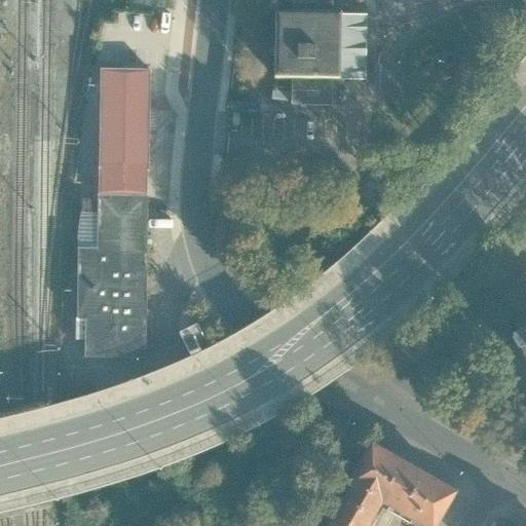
[(128,0),(128,3),(175,12),(177,0),(128,0)]
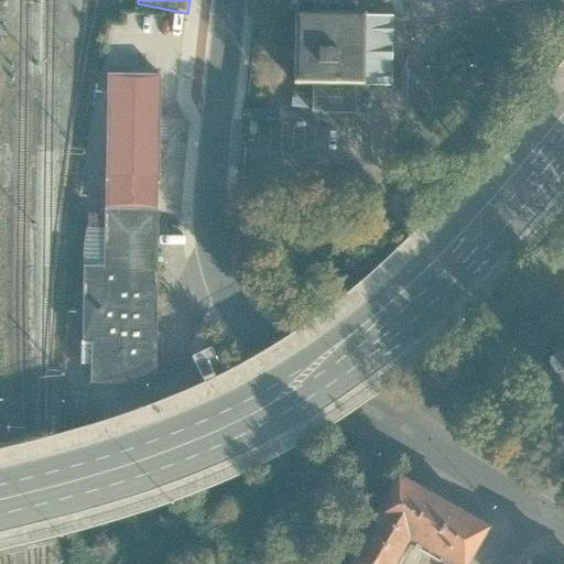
[(312,2),(312,15),(357,15),(357,11),(357,2),(312,2)]
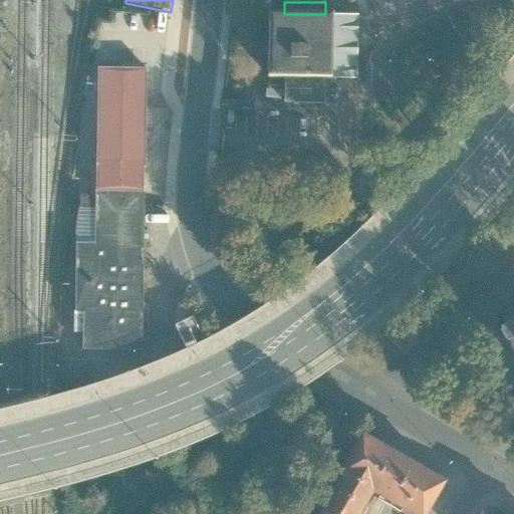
[(284,14),(268,14),(268,77),(269,77),(285,77),(323,77),(329,77),(329,18),(329,14),(325,14),(284,14)]
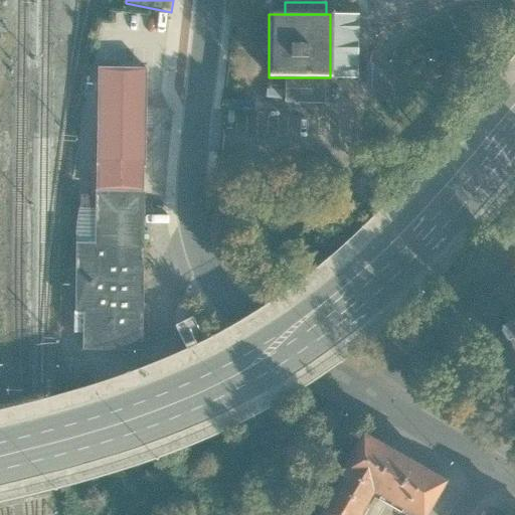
[(336,18),(330,18),(330,77),(335,77),(356,77),(356,49),(356,18),(347,18),(345,18),(343,18),(342,18),(340,18),(336,18)]
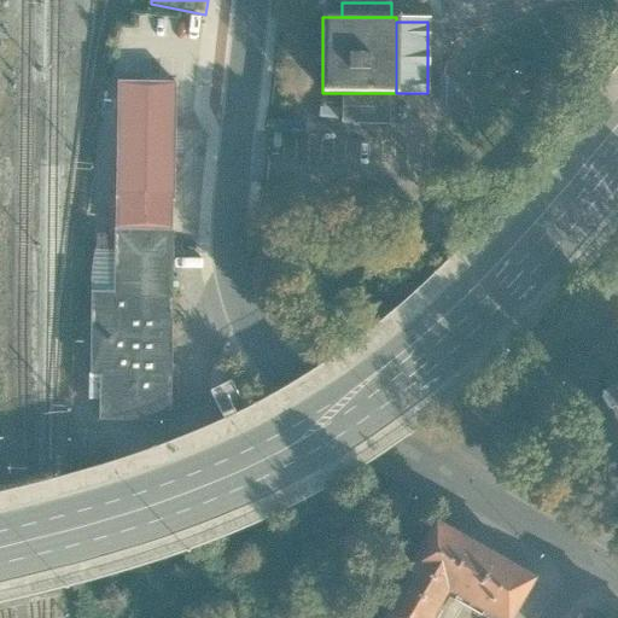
[(439,108),(452,108),(453,75),(441,75),(439,108)]
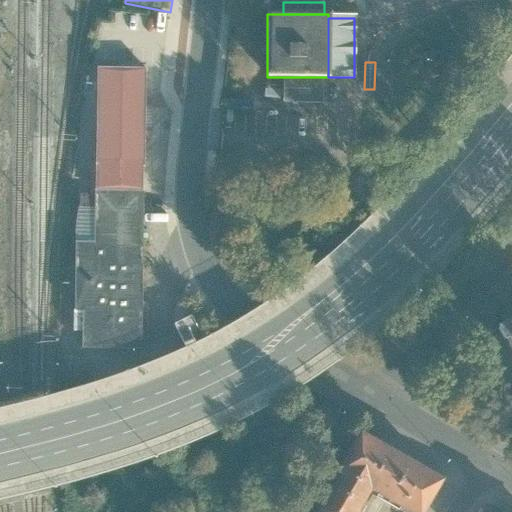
[(96,67),(95,190),(141,190),(142,68),(96,67)]
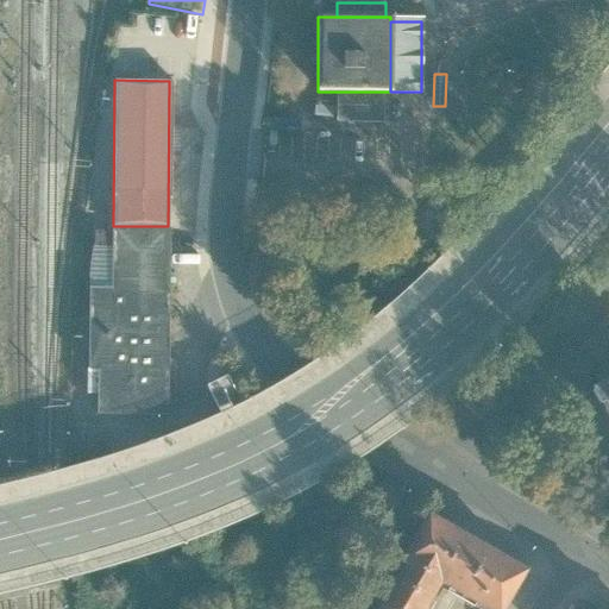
[(338,114),(338,92),(319,92),(319,99),(319,114),(338,114)]
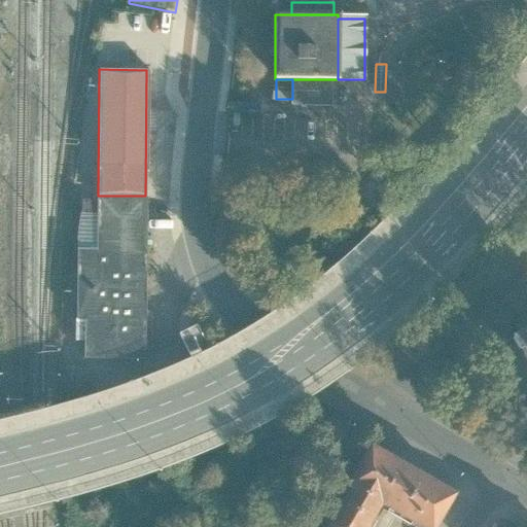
[(331,79),(292,79),(292,99),(292,105),(331,105),(331,84),(331,79)]
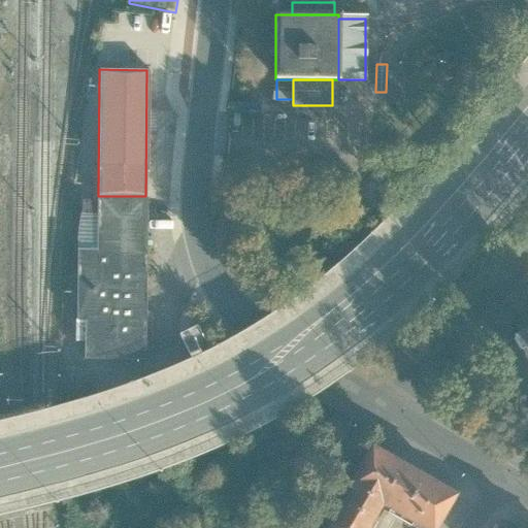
[(239,99),(239,113),(262,113),(262,100),(249,99),(239,99)]
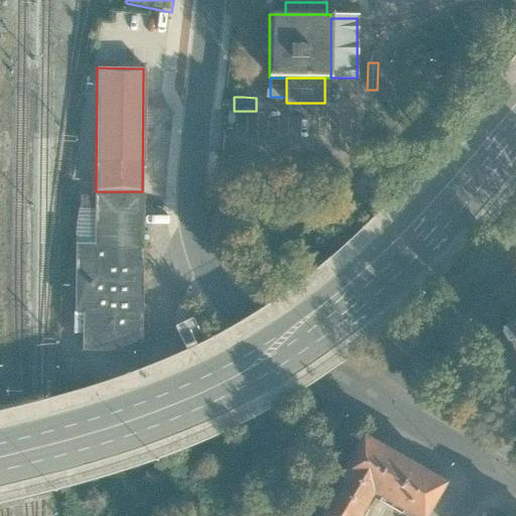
[(96,191),(94,191),(93,244),(74,244),(73,311),(86,311),(86,353),(140,353),(142,191),(96,191)]
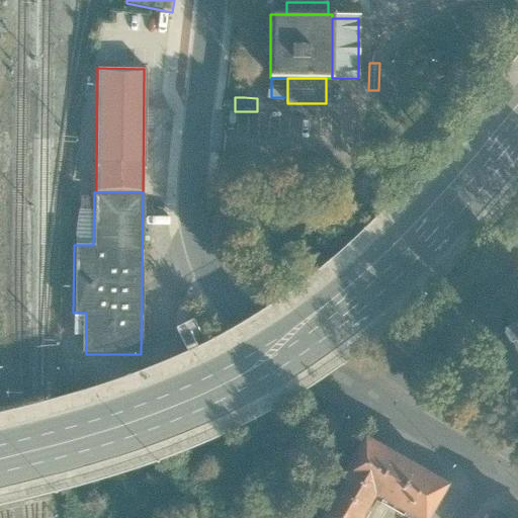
[(517,326),(508,333),(517,350),(517,326)]
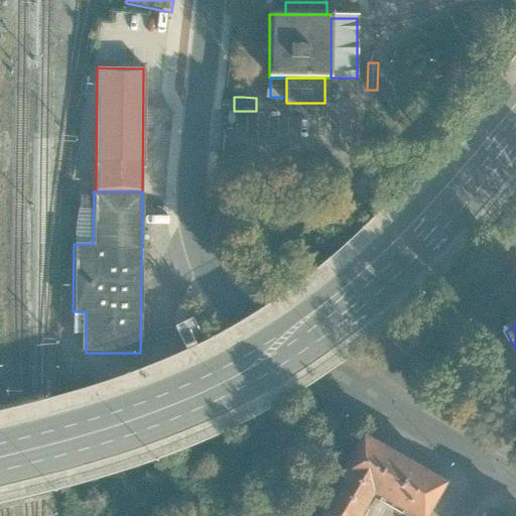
[(327,515),(370,515),(379,503),(400,515),(437,515),(452,491),(368,443),(327,515)]
